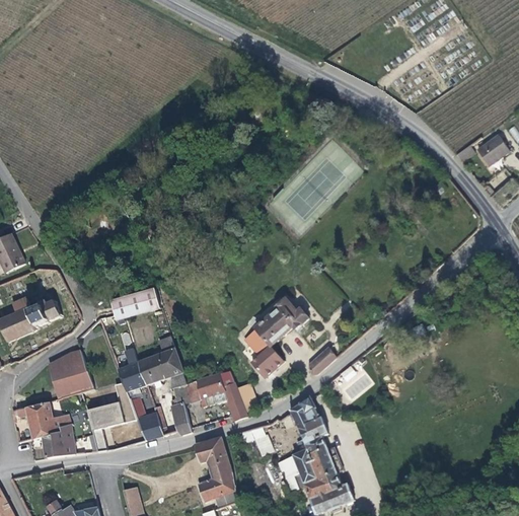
[(509,127),(516,140),(518,138),(518,130),(515,123),(509,127)]
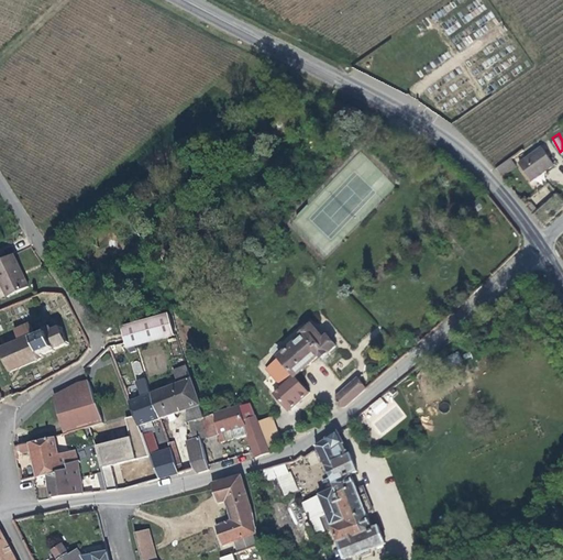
[(541,144),(518,161),(530,177),(552,161),(541,144)]
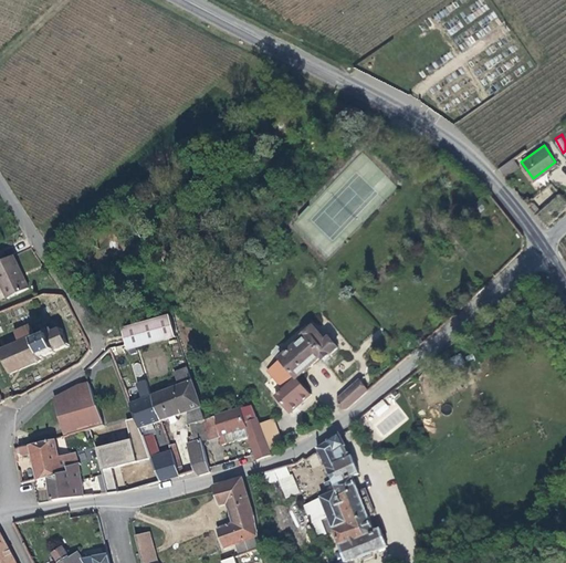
[(511,157),(496,166),(502,174),(515,165),(511,157)]
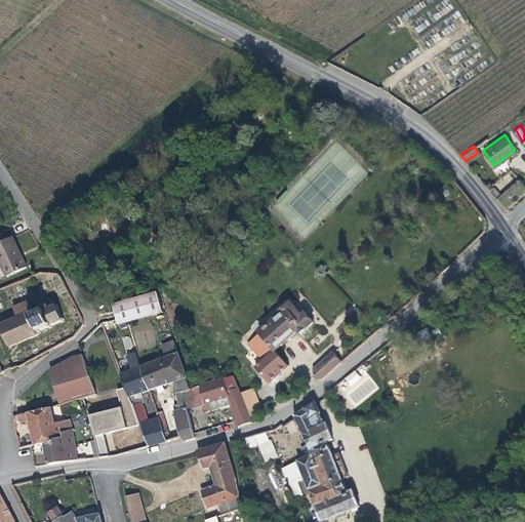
[(0,258),(8,275),(27,266),(13,239),(0,245),(0,258)]
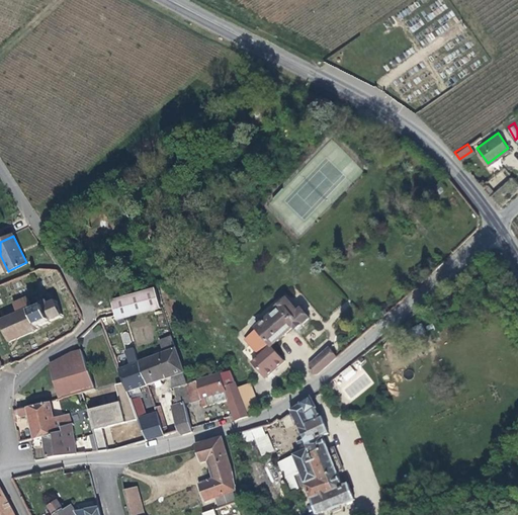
[(111,302),(114,311),(116,319),(125,316),(160,307),(156,291),(155,286),(110,298),(111,302)]
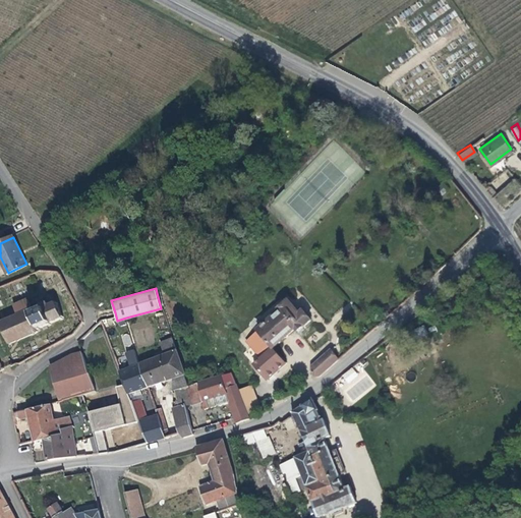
[(18,313),(1,322),(9,342),(38,330),(38,329),(41,328),(40,327),(48,323),(49,325),(51,323),(51,322),(61,318),(61,320),(63,318),(63,315),(64,315),(63,312),(62,313),(58,303),(59,303),(58,300),(56,301),(55,297),(32,307),(29,298),(14,304),(18,313)]
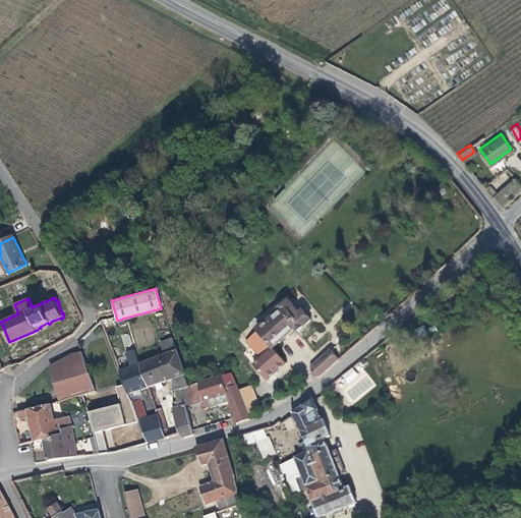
[(276,312),(256,329),(270,347),(294,327),(296,330),(310,318),(302,308),(298,311),(287,298),(277,306),(278,308),(275,310),(276,312)]
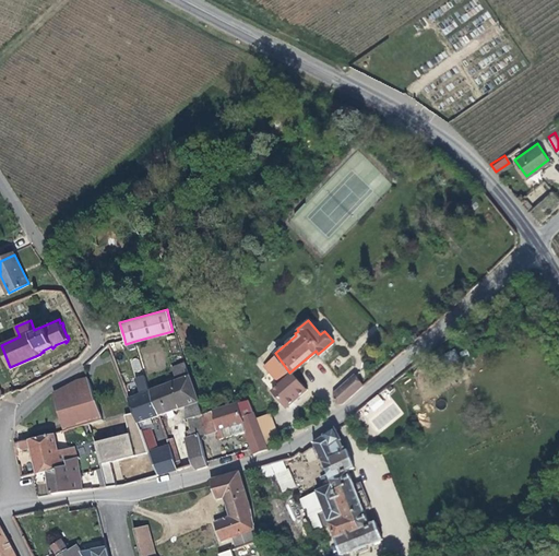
[(275,353),(262,365),(261,366),(276,383),(289,373),(275,353)]
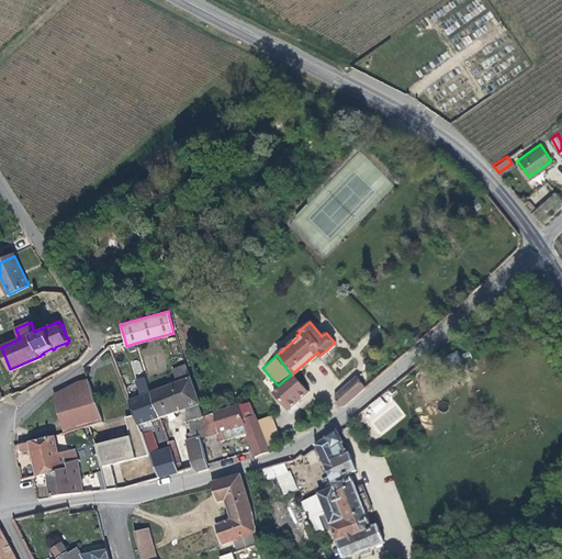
[(203,414),(186,364),(173,368),(178,381),(150,391),(159,416),(187,407),(188,420),(201,416),(201,415),(203,414)]
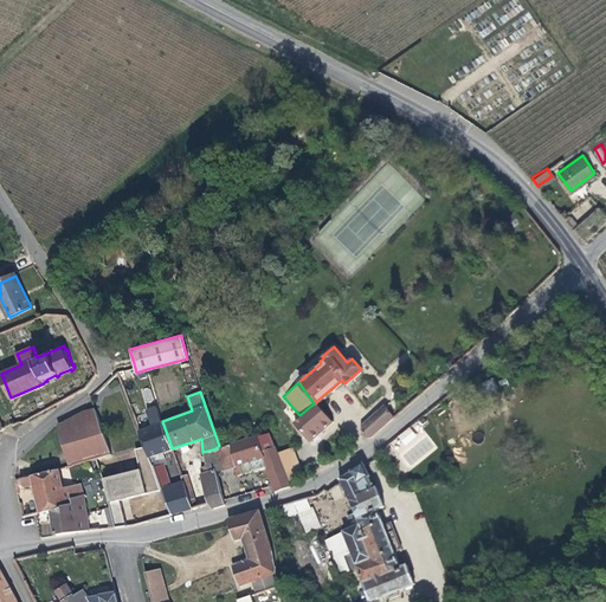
[(314,403),(300,415),(290,425),(303,442),(329,424),(314,403)]
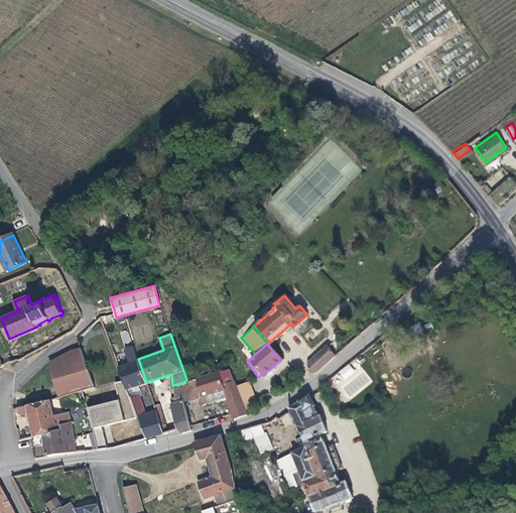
[(312,373),(335,354),(328,344),(308,360),(307,366),(312,373)]
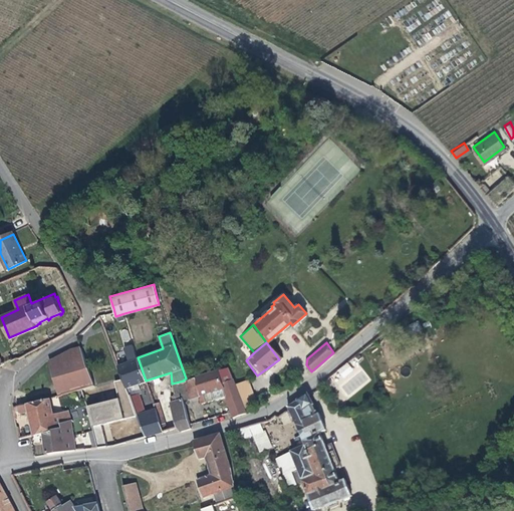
[(86,366),(79,346),(69,349),(75,369),(57,374),(62,394),(92,384),(87,366),(86,366)]
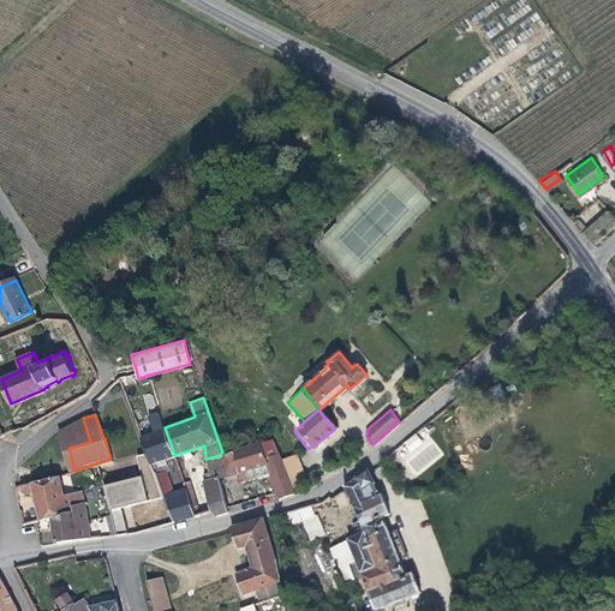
[(64,429),(69,448),(90,442),(83,418),(64,429)]
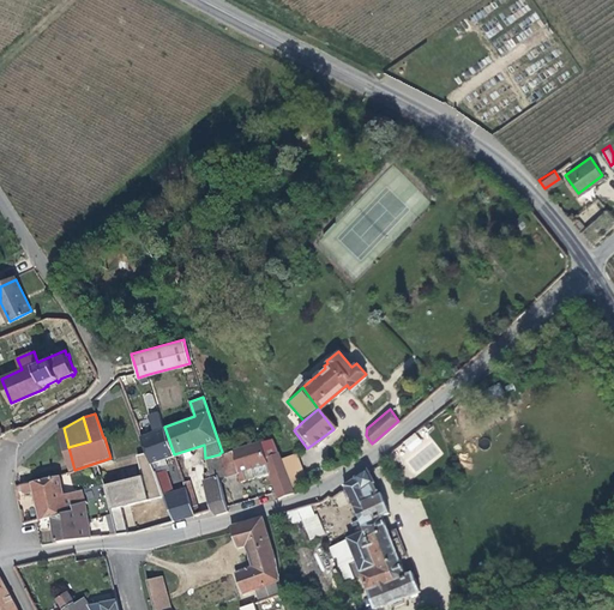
[(164,427),(142,435),(151,463),(174,454),(164,427)]
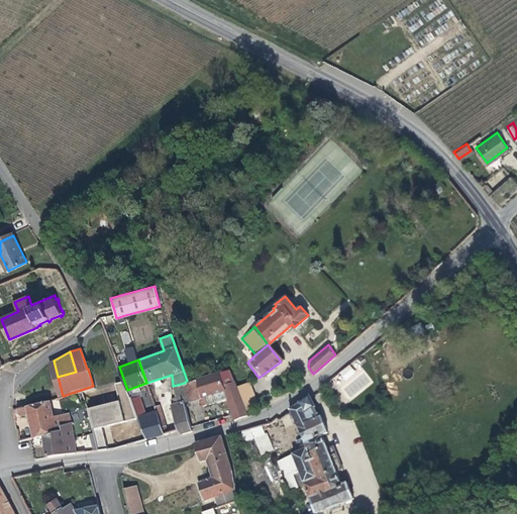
[(339,370),(345,378),(355,369),(349,361),(339,370)]
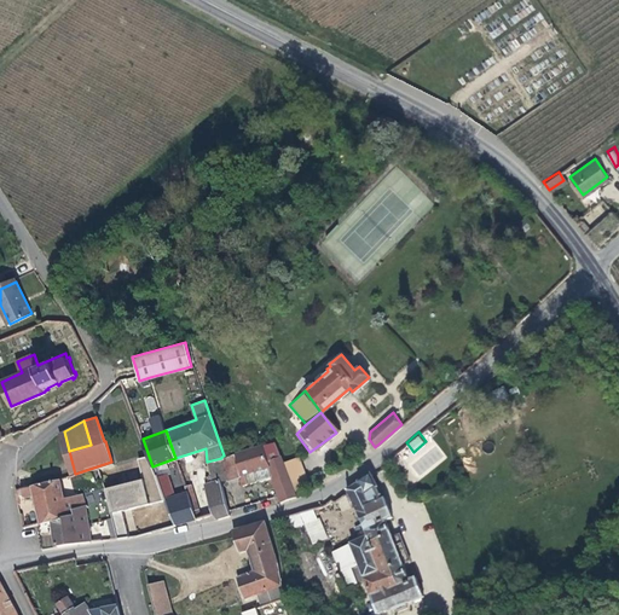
[(279,458),(273,441),(236,452),(241,474),(244,473),(247,482),(255,480),(253,470),(268,465),(271,475),(281,500),(295,495),(291,488),(279,458)]
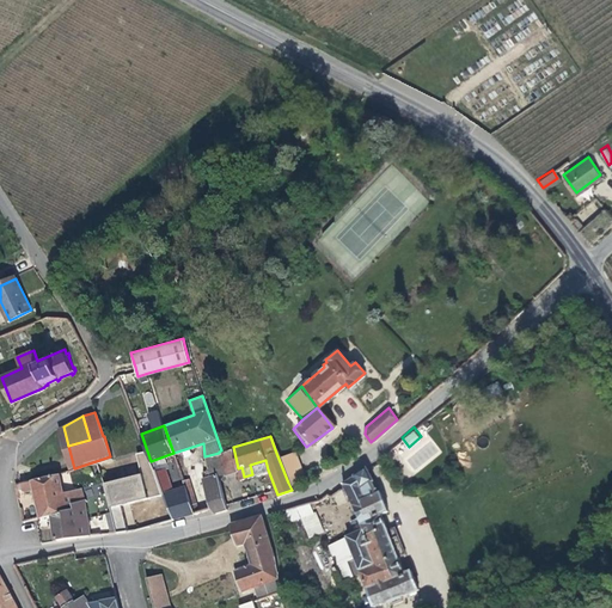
[(238,478),(244,477),(242,467),(238,468),(233,447),(221,450),(219,452),(219,453),(224,471),(224,472),(236,468),(238,478)]
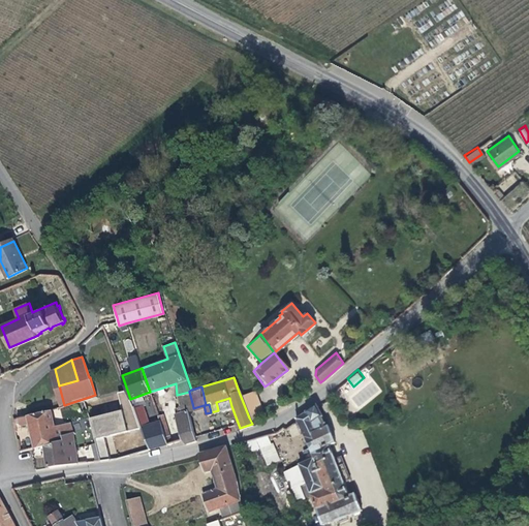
[(239,392),(249,418),(262,411),(252,387),(239,392)]
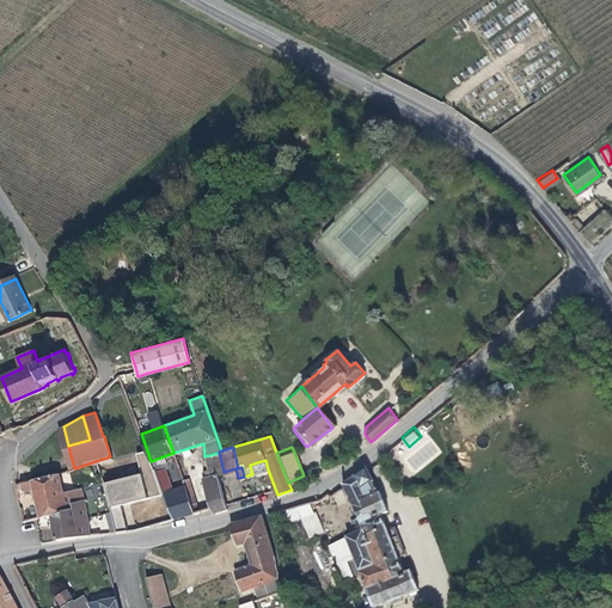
[(420,447),(408,458),(415,467),(428,456),(420,447)]
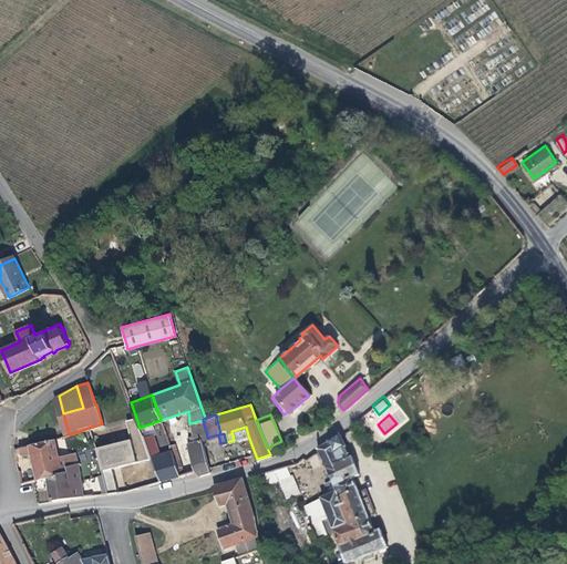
[(194,440),(200,438),(207,437),(203,420),(189,423),(194,440)]
